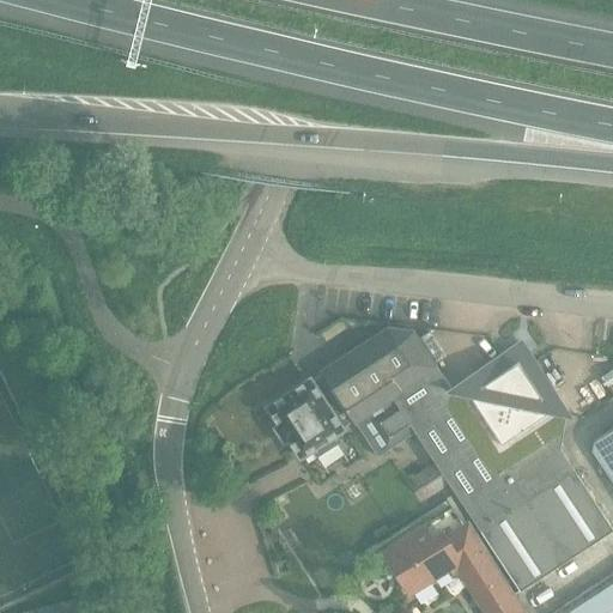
[(480,532),(520,593),(612,529),(560,449),(568,413),(521,344),(451,390),(412,332),(388,328),(321,372),(322,374),(311,381),(310,378),(267,407),(279,425),(274,429),(275,431),(284,443),(289,441),(301,459),(314,450),(317,456),(337,444),(332,438),(344,430),(343,429),(353,422),(354,423),(369,413),(374,419),(371,420),(388,445),(412,429),(436,465),(414,479),(425,497),(448,483),(480,532)]
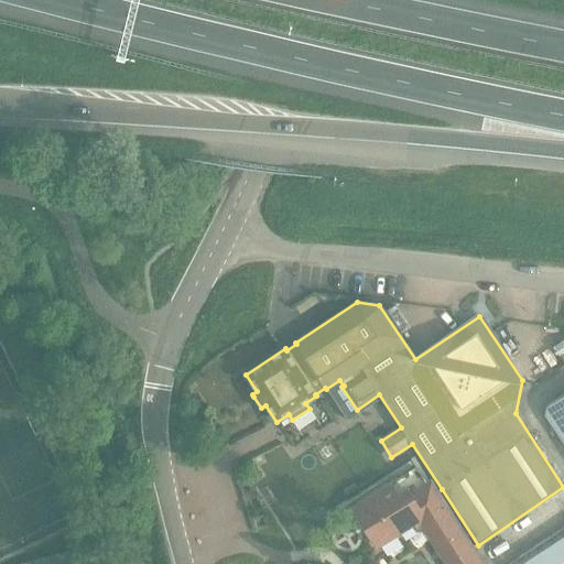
[(559,357),(563,354),(563,339),(553,348),(559,357)]
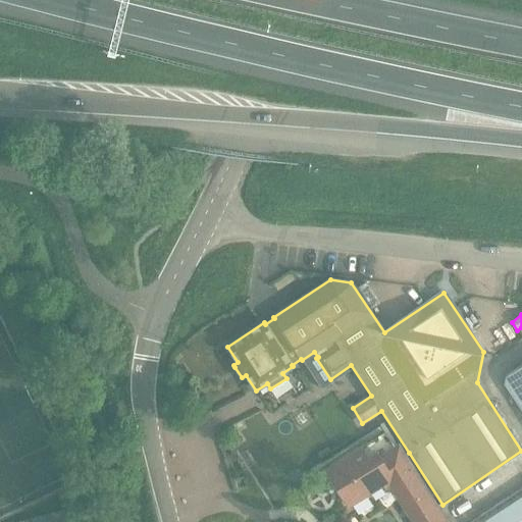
[(521,521),(521,365),(506,376),(505,383),(521,409),(521,487),(470,521),(521,521)]
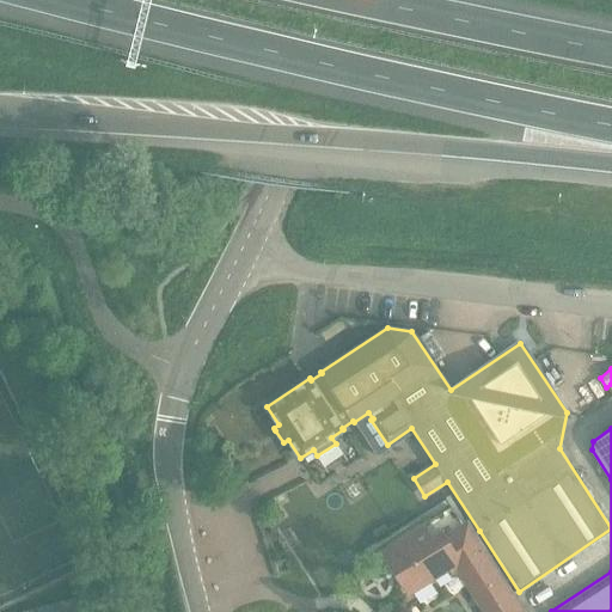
[(524,611),(475,532),(469,537),(464,528),(447,539),(441,531),(430,537),(422,525),(381,550),(409,594),(450,569),(448,567),(458,561),(490,611),(524,611)]
